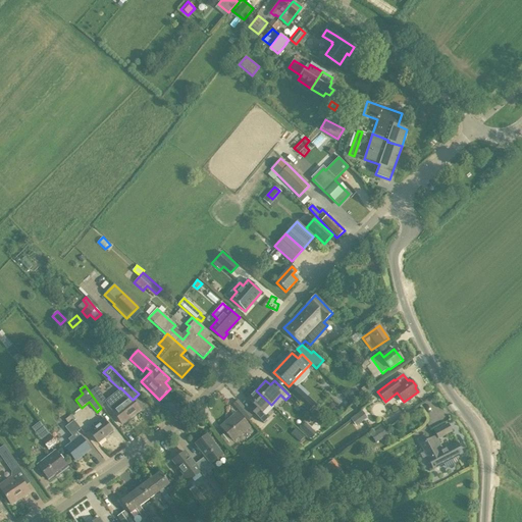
[(290,395),(309,412),(316,404),(308,397),(310,395),(300,385),(298,387),(297,386),(290,395)]
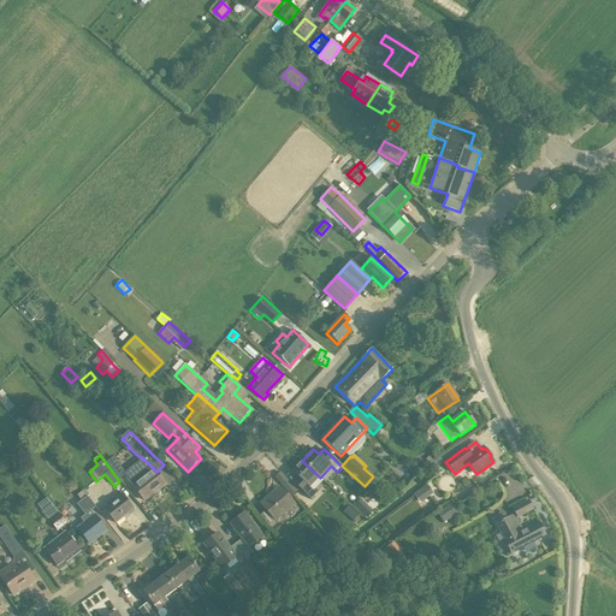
[(153,469),(152,471),(143,458),(123,474),(132,486),(144,501),(165,485),(153,469)]
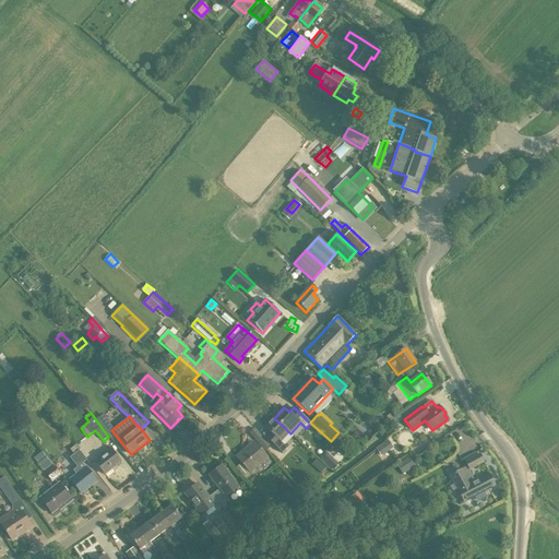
[(290,433),(274,418),(265,428),(270,432),(265,437),(283,453),(287,449),(281,443),(290,433)]
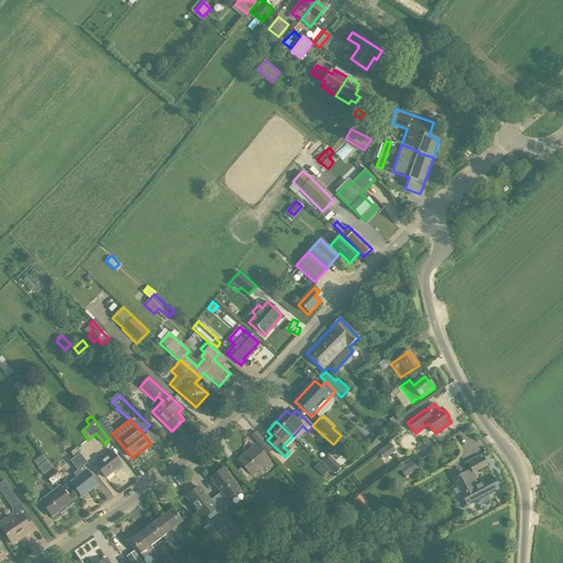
[(272,449),(268,445),(257,432),(252,437),(267,453),(272,449)]
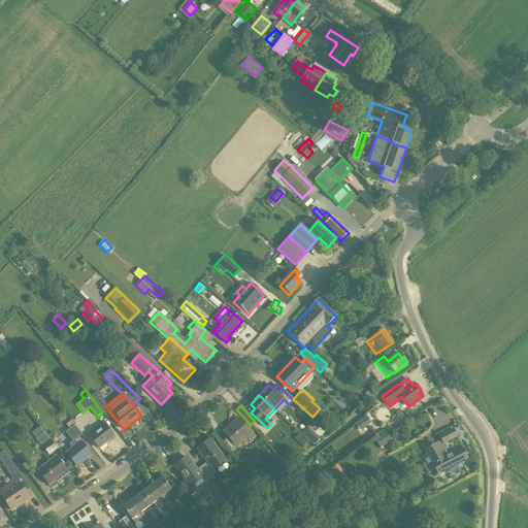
[(371,423),(366,416),(355,424),(360,431),(371,423)]
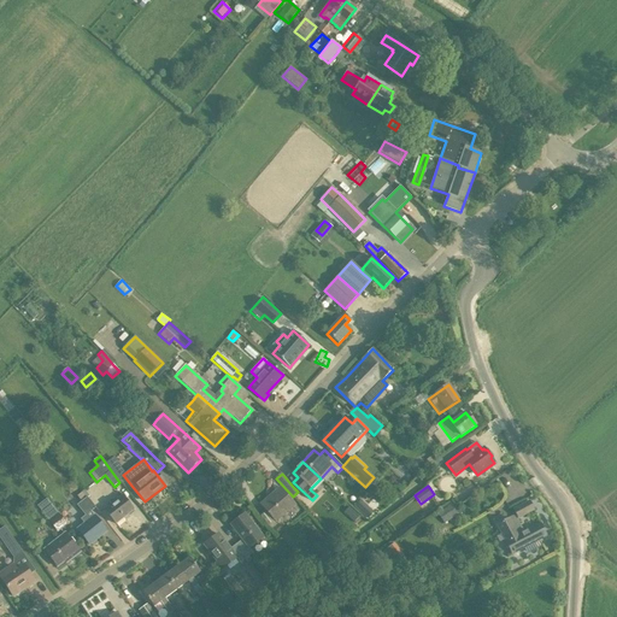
[(276,522),(295,505),(281,487),(260,504),(276,522)]
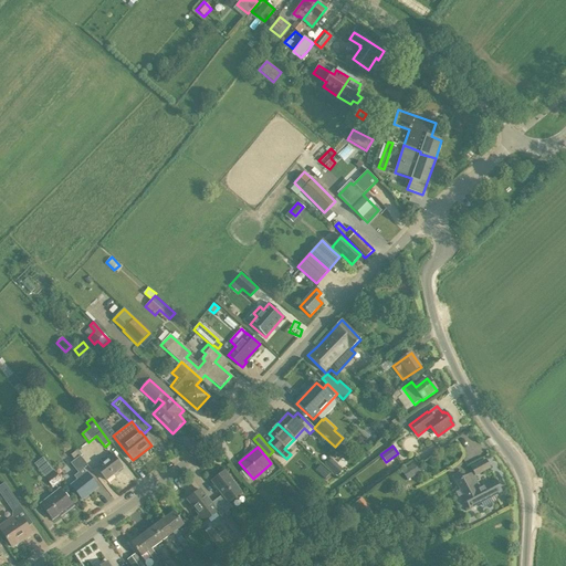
[(88,465),(81,456),(82,454),(77,449),(76,451),(71,456),(74,461),(71,463),(79,473),(74,477),(77,481),(72,485),(83,500),(98,488),(87,473),(84,469),(88,465)]
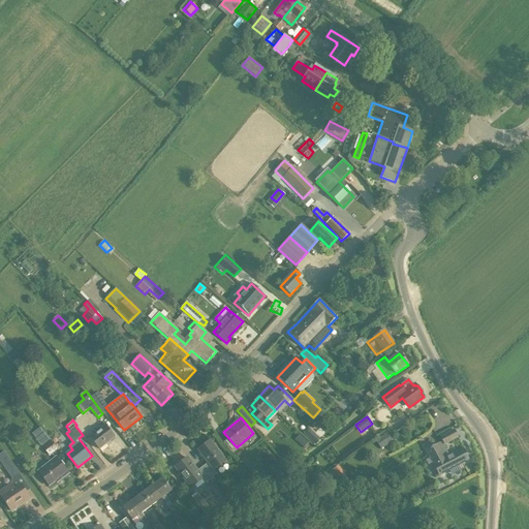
[(99,449),(115,438),(104,426),(90,437),(99,449)]
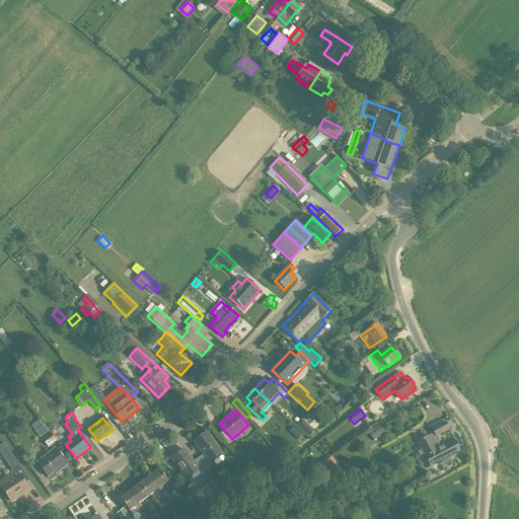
[(314,431),(303,421),(298,427),(309,437),(314,431)]
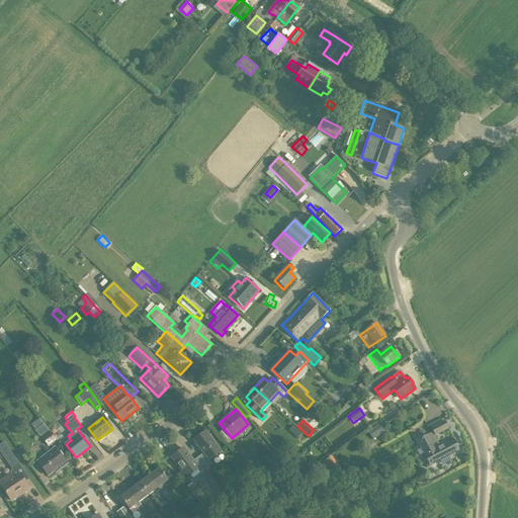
[(435,435),(447,429),(444,422),(432,428),(435,435)]
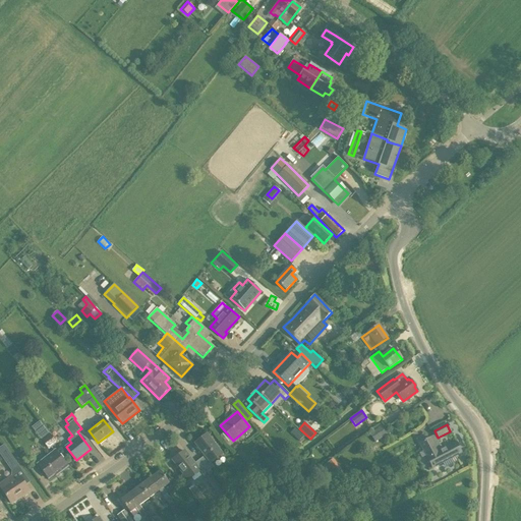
[(369,433),(375,443),(388,436),(382,425),(369,433)]
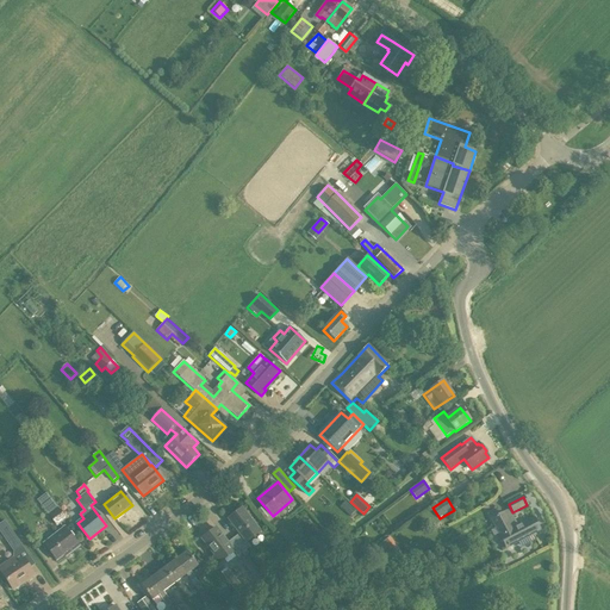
[(67,520),(50,499),(41,506),(57,527),(67,520)]
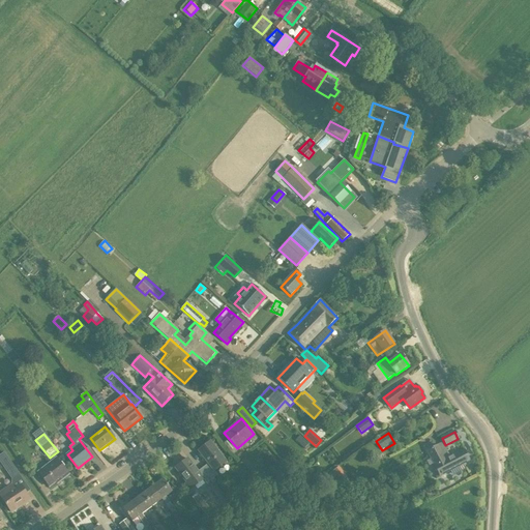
[(299,435),(296,440),(307,448),(311,443),(299,435)]
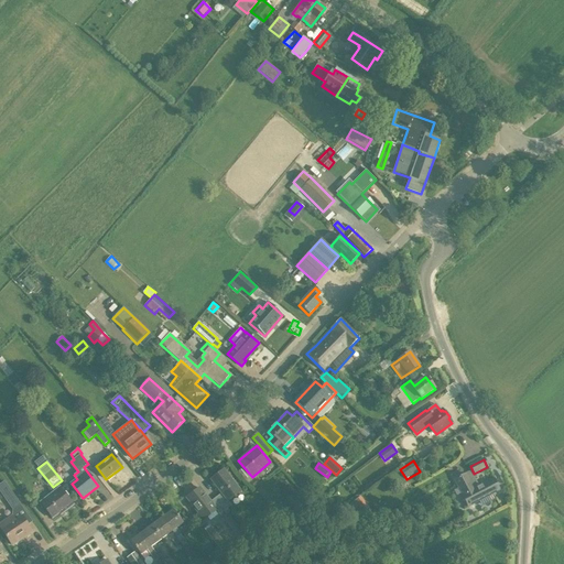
[(216,498),(228,513),(230,512),(227,508),(231,506),(228,501),(240,491),(224,469),(210,479),(221,494),(216,498)]
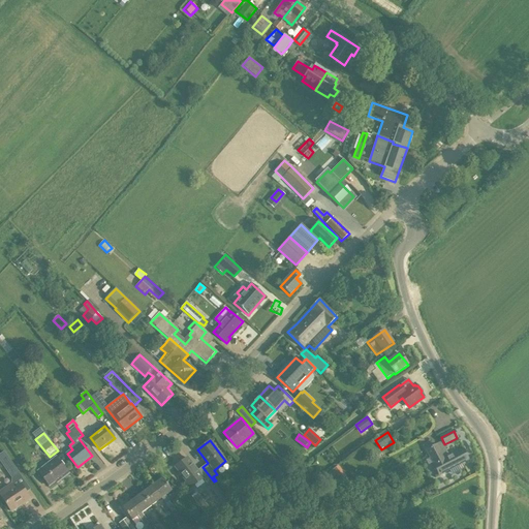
[(442,442),(437,444),(427,450),(439,475),(449,470),(452,474),(466,467),(463,463),(468,460),(463,449),(449,457),(442,442)]
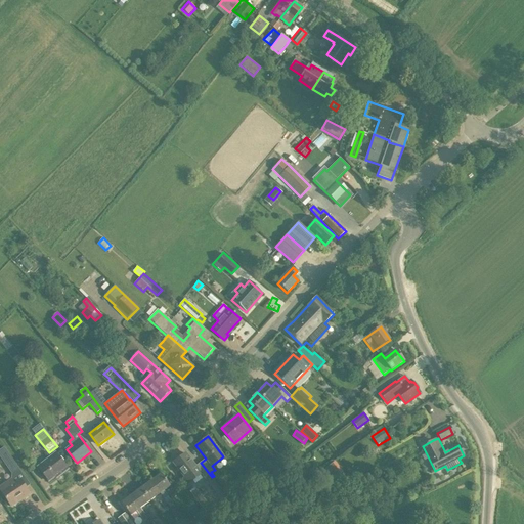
[(0,457),(11,474),(18,470),(3,447),(0,449),(0,457)]
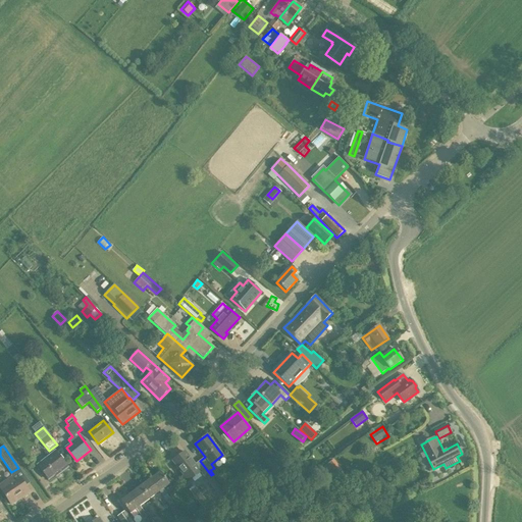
[(61,473),(68,468),(56,452),(38,466),(49,479),(59,471),(61,473)]
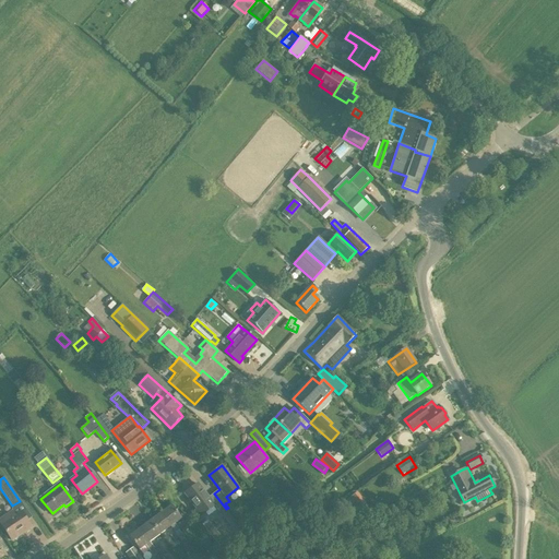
[(226,509),(214,494),(209,498),(198,484),(185,494),(197,510),(192,512),(197,519),(214,506),(217,510),(222,507),(224,510),(226,509)]
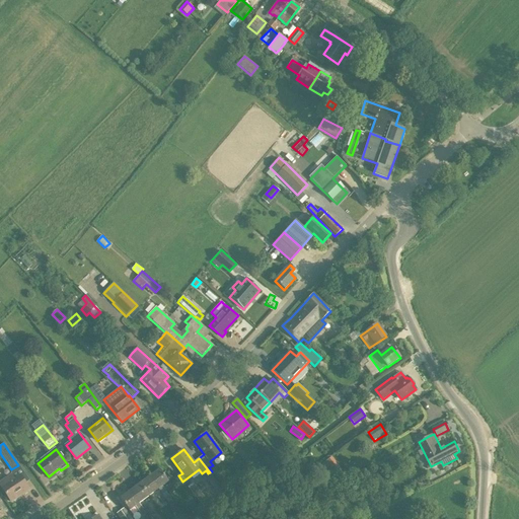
[(340,467),(332,457),(321,465),(328,475),(340,467)]
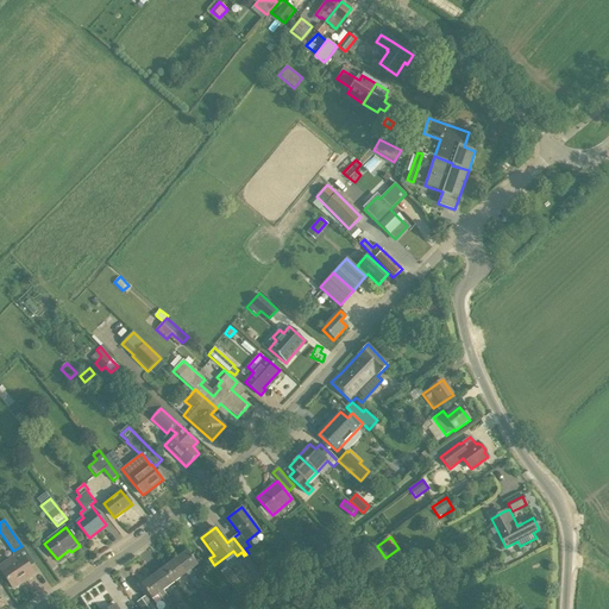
[(35,575),(24,558),(27,556),(22,546),(13,551),(13,557),(0,565),(0,570),(13,589),(35,575)]
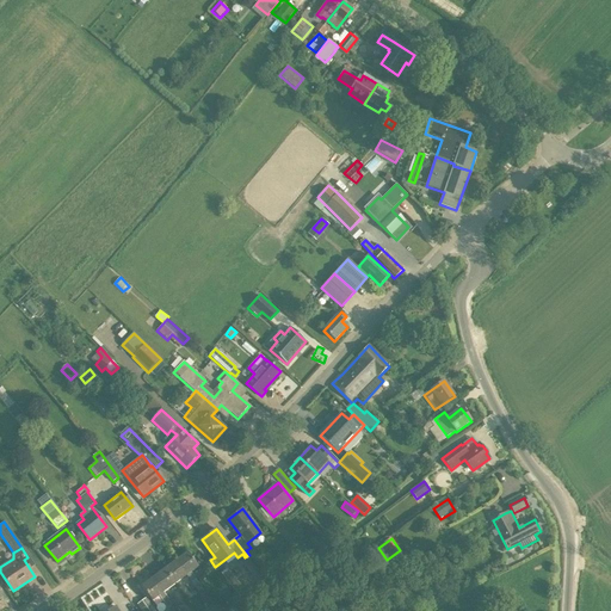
[(199,585),(191,573),(198,567),(187,553),(177,561),(187,575),(186,576),(191,582),(196,587),(199,585)]
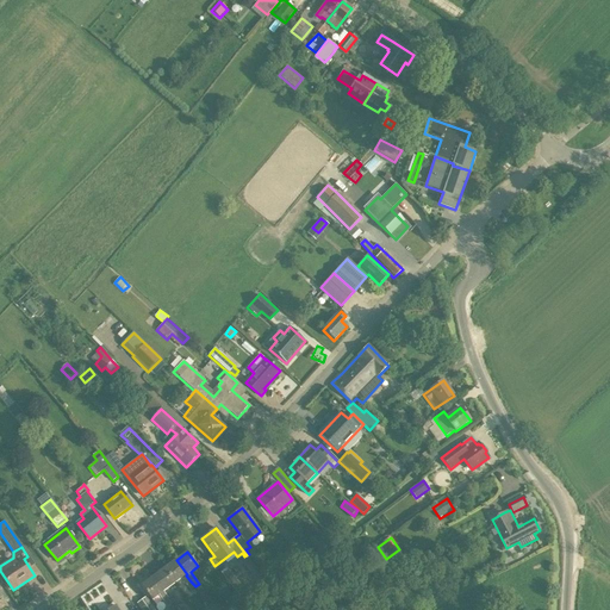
[(176,560),(165,568),(175,583),(186,576),(187,574),(176,560)]
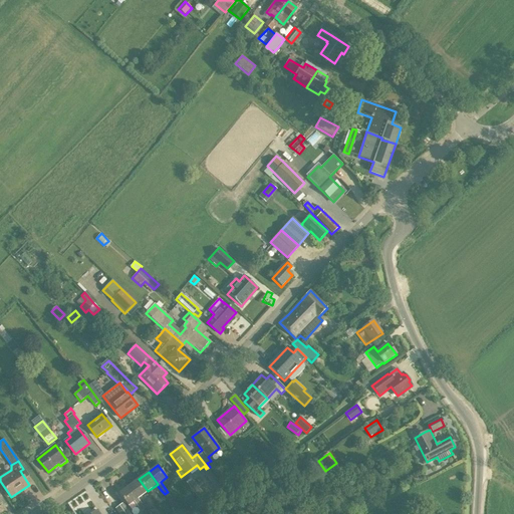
[(148,491),(139,479),(130,486),(139,498),(148,491)]
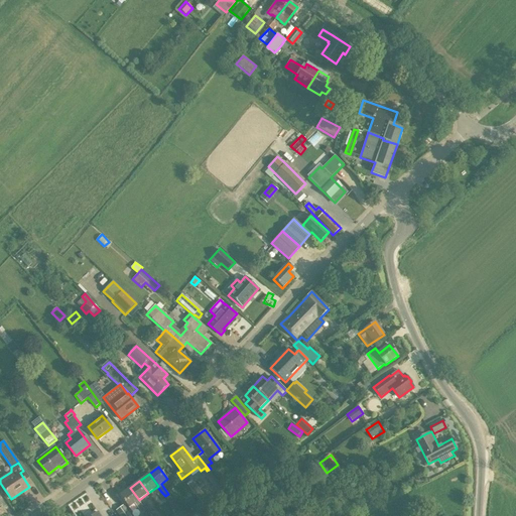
[(139,500),(130,488),(120,495),(129,507),(134,504),(141,514),(146,510),(142,505),(142,506),(138,501),(139,500)]
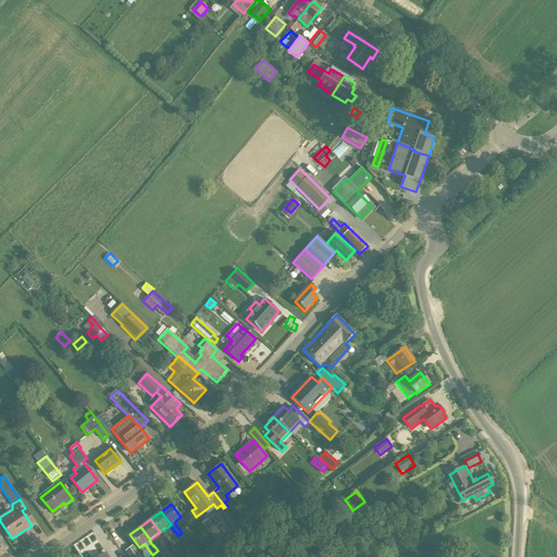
[(219,529),(212,535),(221,546),(229,541),(219,529)]
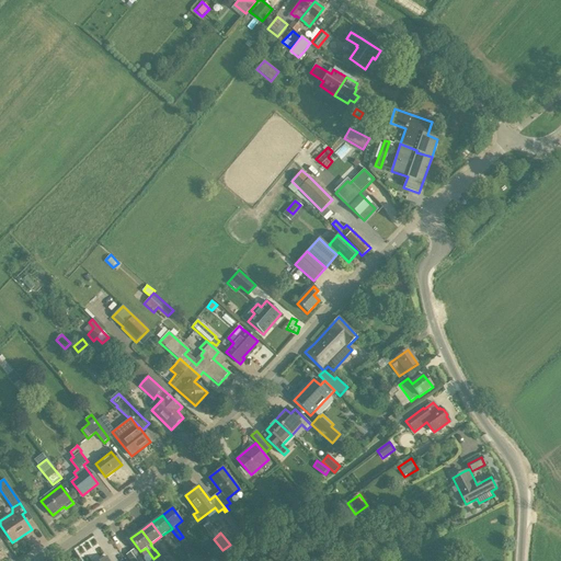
[(142,560),(135,549),(126,554),(129,560),(142,560)]
